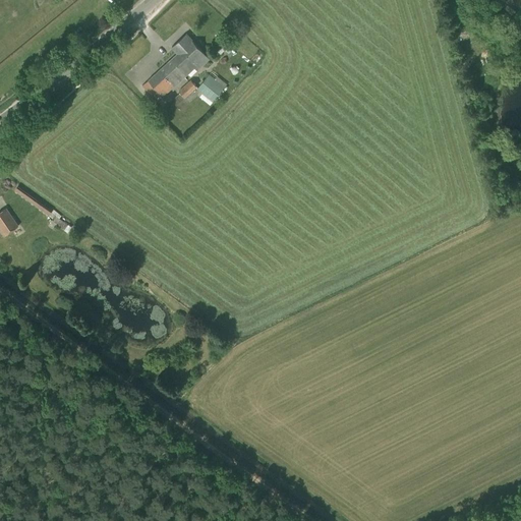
[(141,85),(149,94),(155,99),(161,94),(163,97),(194,68),(196,70),(210,58),(193,41),(192,42),(185,34),(171,47),(177,53),(141,85)]
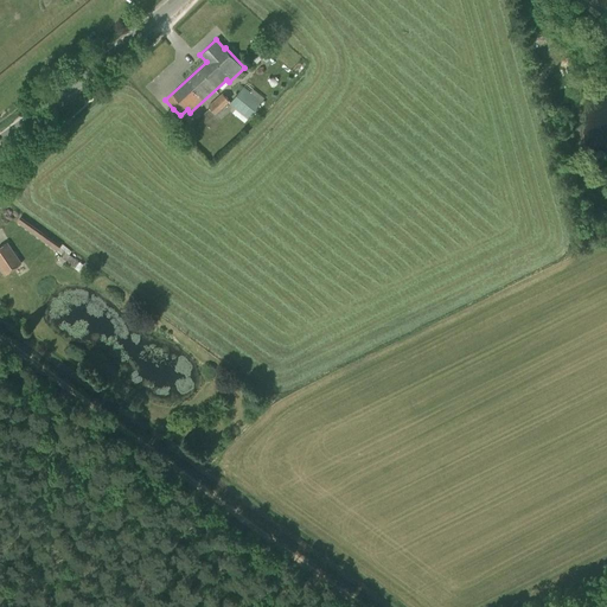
[(208,106),(210,107),(199,116),(210,128),(230,110),(234,113),(232,114),(244,122),(264,98),(246,83),(230,102),(222,93),(208,106)]
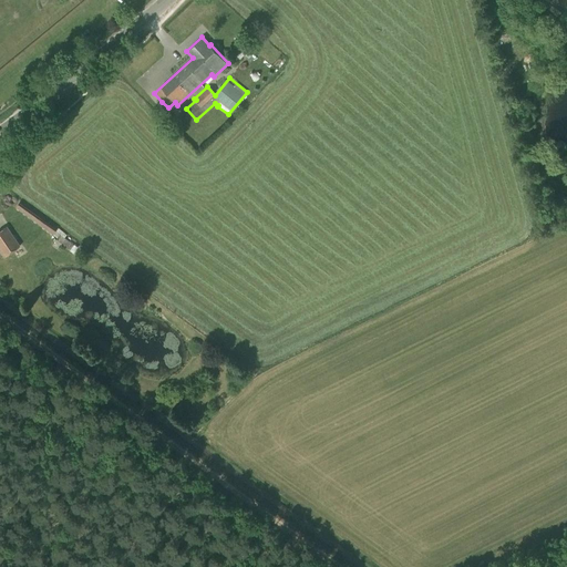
[(181,131),(185,136),(191,130),(186,125),(181,131)]
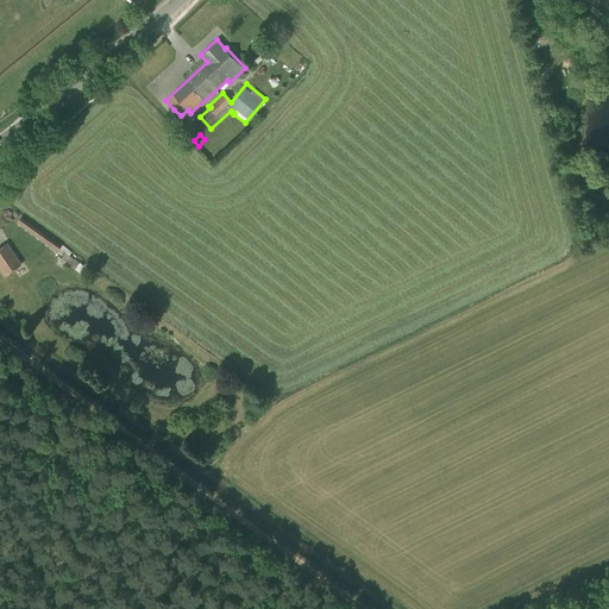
[(17,221),(56,251),(60,246),(20,217),(17,221)]
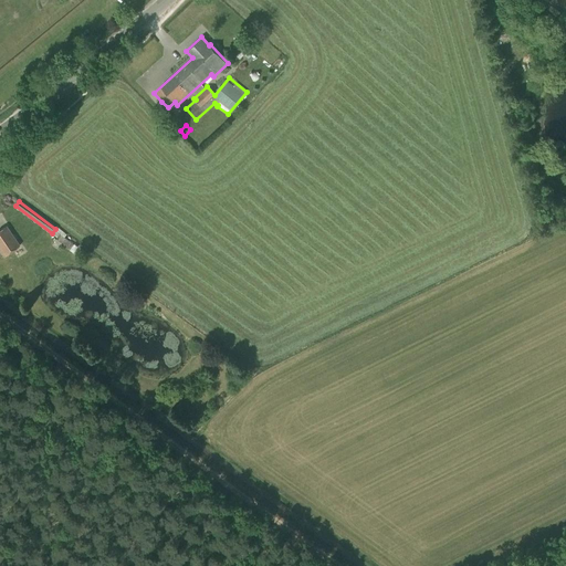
[(0,230),(0,248),(4,255),(20,245),(7,227),(0,230)]
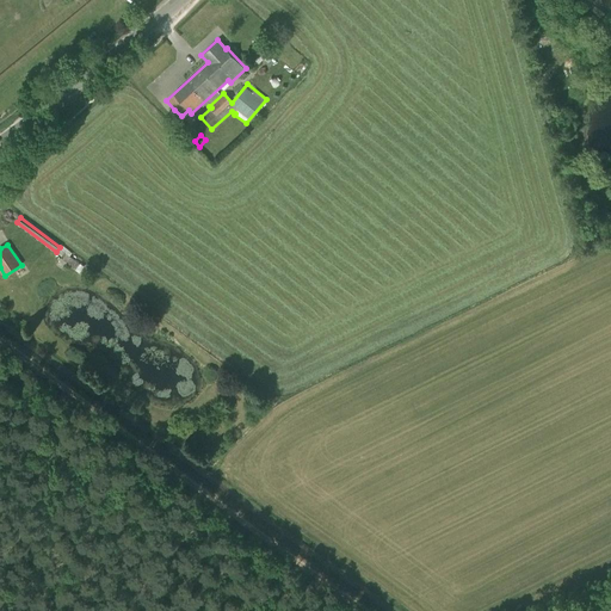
[(59,258),(80,273),(85,267),(65,252),(59,258)]
